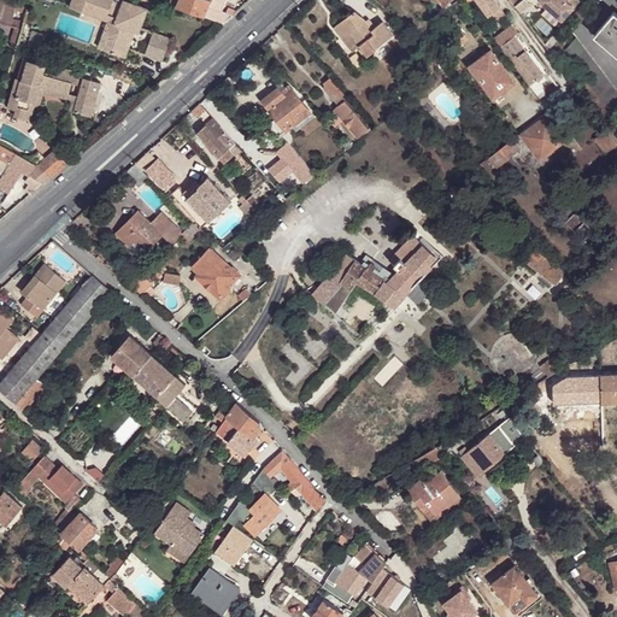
[(15,10),(17,4),(4,0),(0,0),(0,22),(13,28),(15,21),(17,12),(15,11),(15,10)]
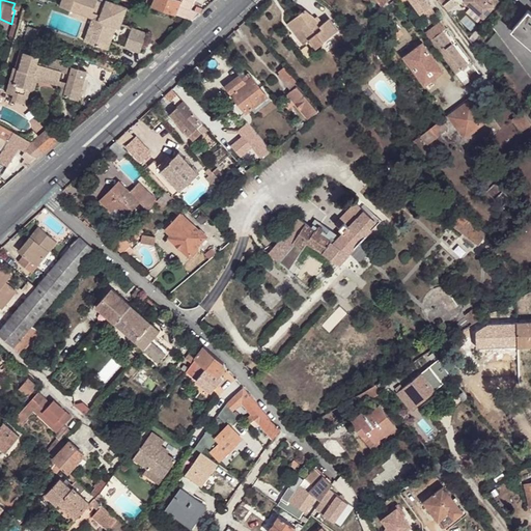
[(100,21),(107,0),(62,0),(61,5),(93,19),(85,40),(110,50),(112,43),(113,42),(118,27),(100,21)]
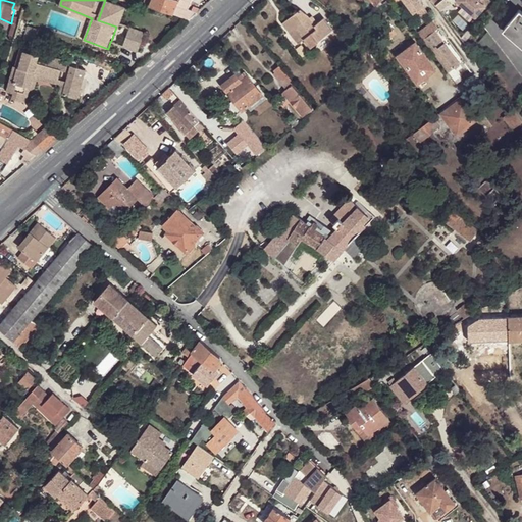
[(108,0),(105,0),(98,20),(116,27),(119,29),(121,23),(121,22),(127,6),(108,0)]
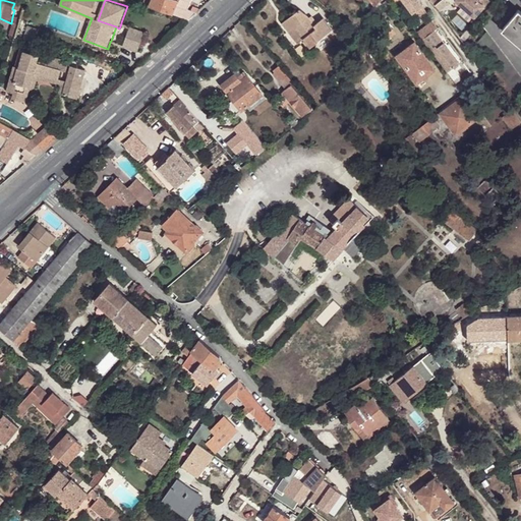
[(179,0),(177,0),(152,0),(150,5),(174,13),(179,0)]
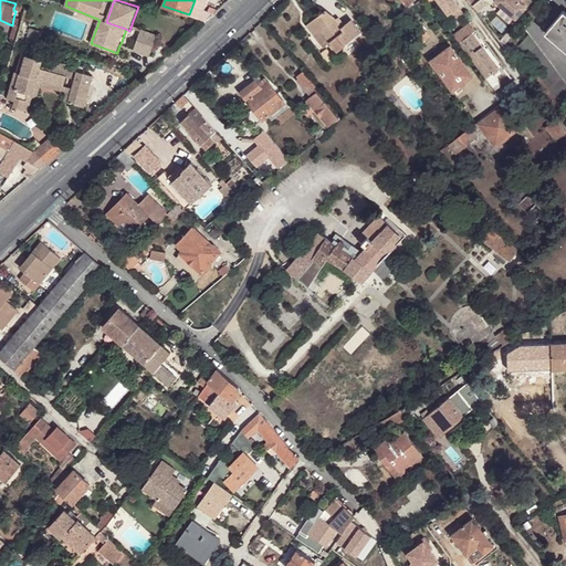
[(205,1),(201,0),(195,0),(189,14),(203,21),(211,14),(201,10),(205,1)]
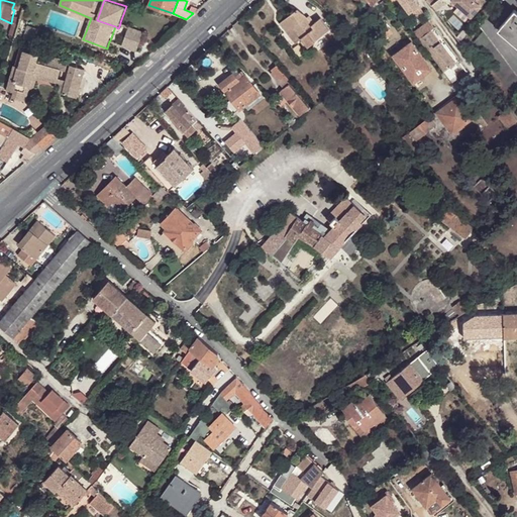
[(401,0),(409,10),(418,4),(414,0),(401,0)]
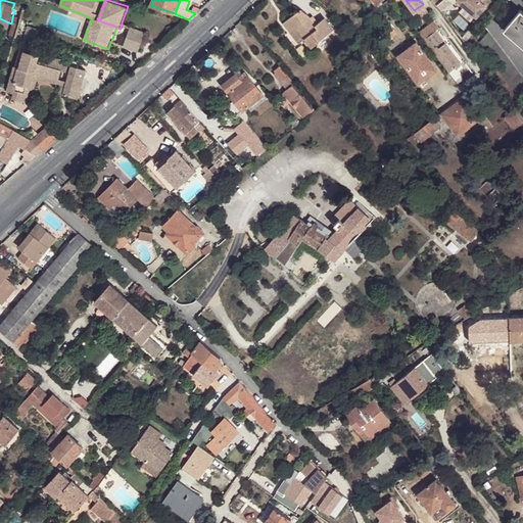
[(446,0),(443,0),(437,5),(441,10),(449,4),(446,0)]
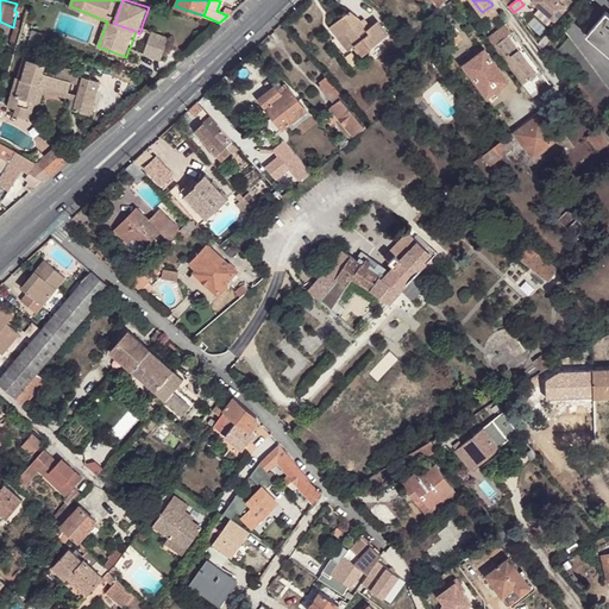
[(571,0),(570,0),(531,0),(531,1),(553,20),(571,0)]
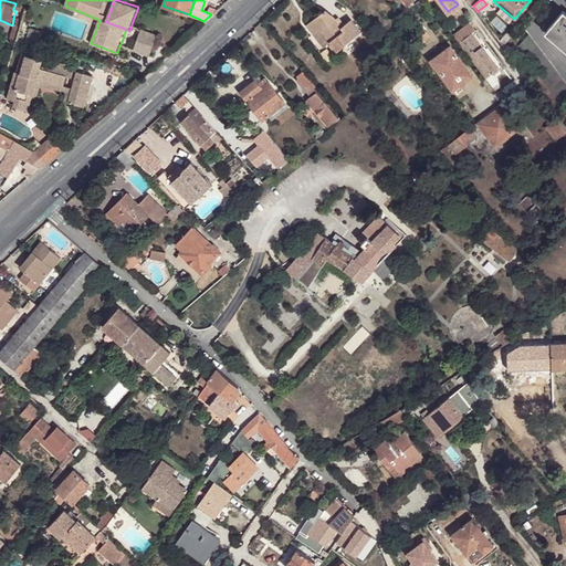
[(24,12),(27,6),(16,3),(13,9),(24,12)]
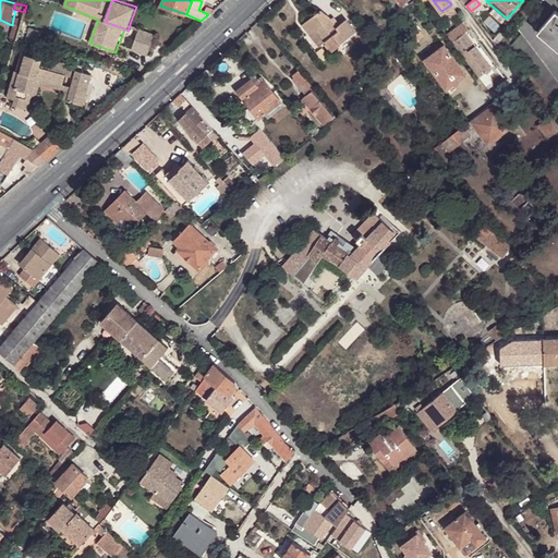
[(456,17),(459,14),(451,4),(441,11),(445,15),(450,11),(456,17)]
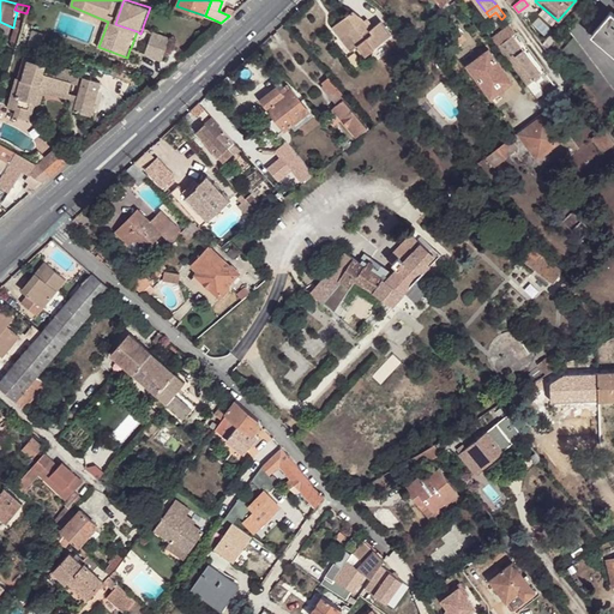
[(24,23),(26,13),(14,10),(14,11),(17,12),(14,20),(24,23)]
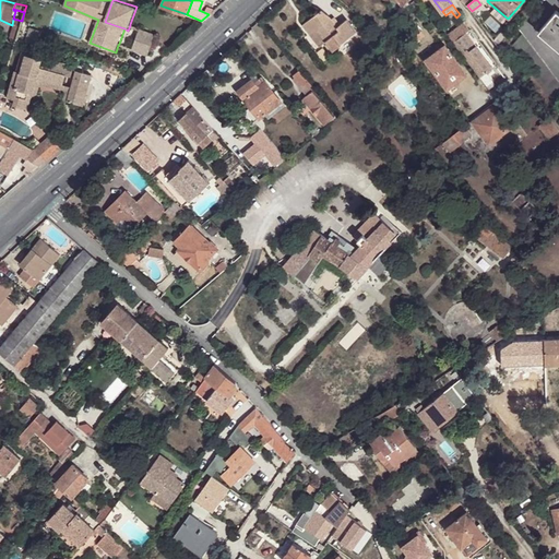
[(558,12),(557,10),(540,28),(555,42),(558,45),(558,12)]
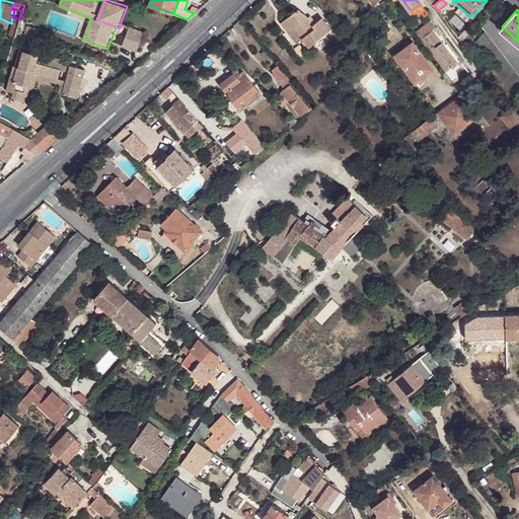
[(309,33),(315,29),(313,24),(308,17),(299,10),(288,19),(297,31),(302,39),(303,39),(309,33)]
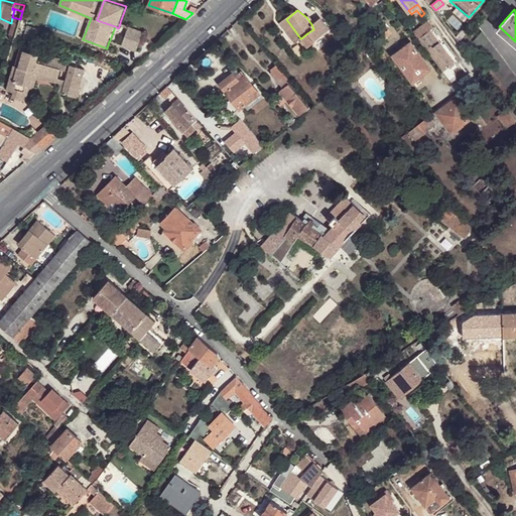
[(416,10),(411,14),(415,20),(421,16),(416,10)]
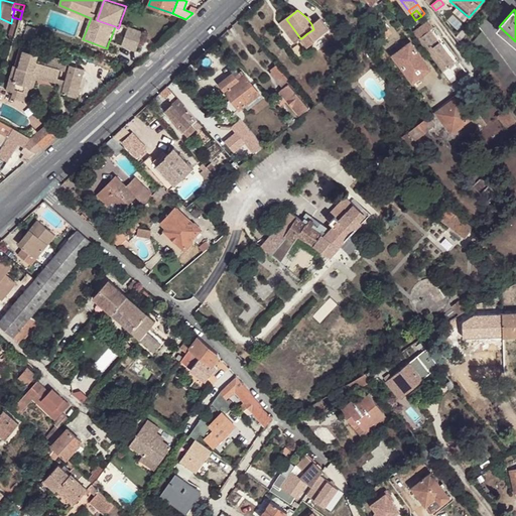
[(344,13),(338,20),(347,29),(354,21),(344,13)]
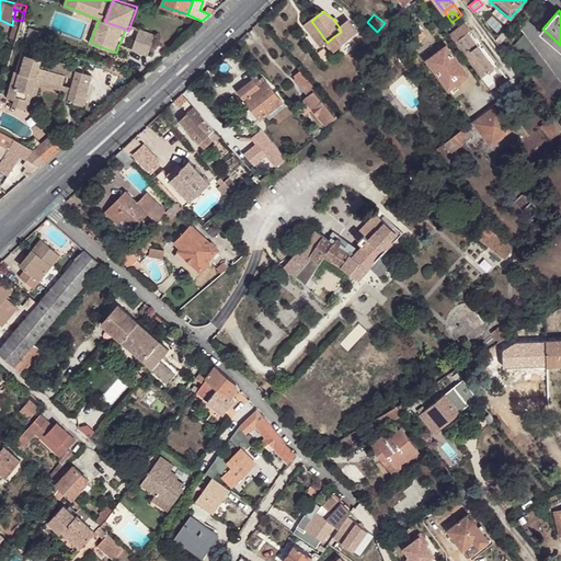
[(335,16),(333,19),(339,26),(342,24),(335,16)]
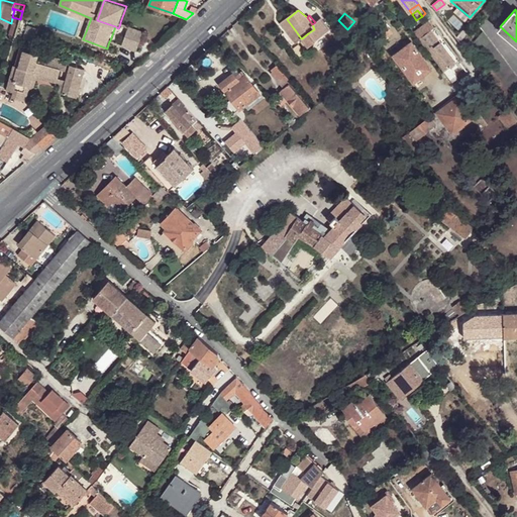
[(314,29),(317,34),(311,38),(306,42),(302,38),(301,38),(307,47),(331,28),(322,17),(315,22),(312,24),(314,29)]
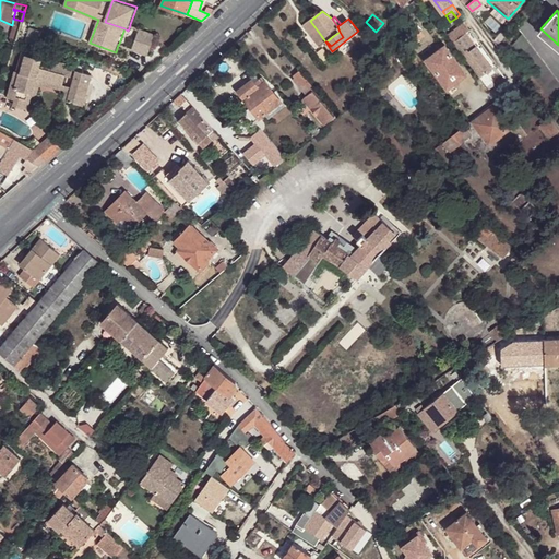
[(314,39),(320,34),(310,21),(304,25),(313,39),(314,39)]
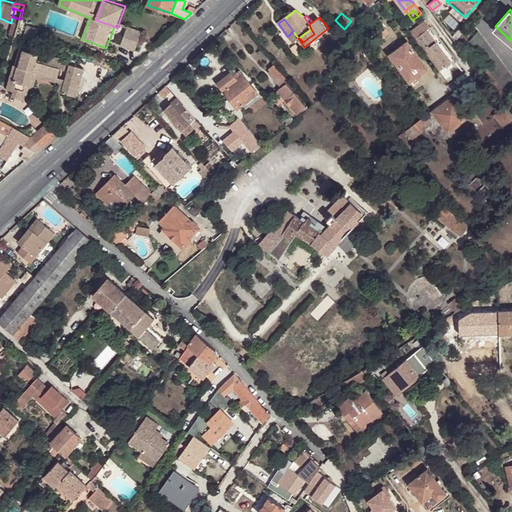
[(432,28),(426,21),(412,32),(417,39),(428,31),(432,28)]
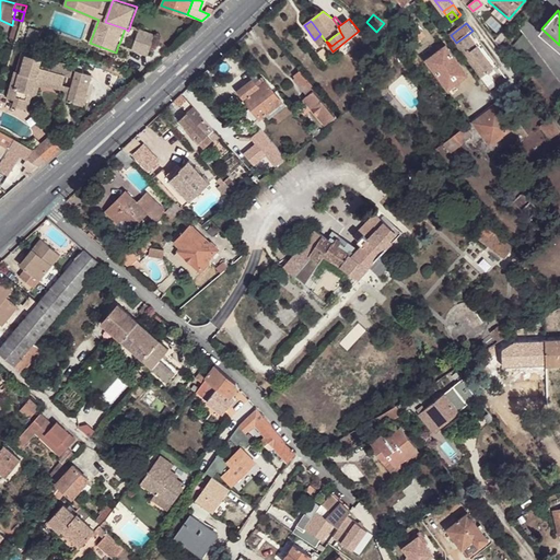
[(15,41),(20,27),(14,25),(10,38),(15,41)]
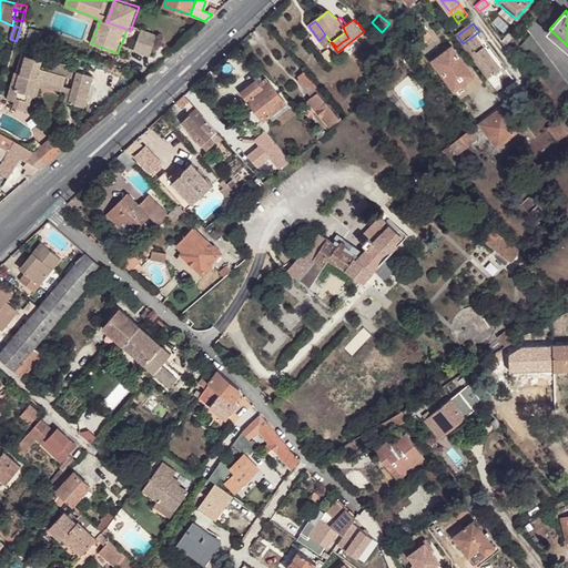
[(31,28),(27,42),(40,46),(44,32),(31,28)]
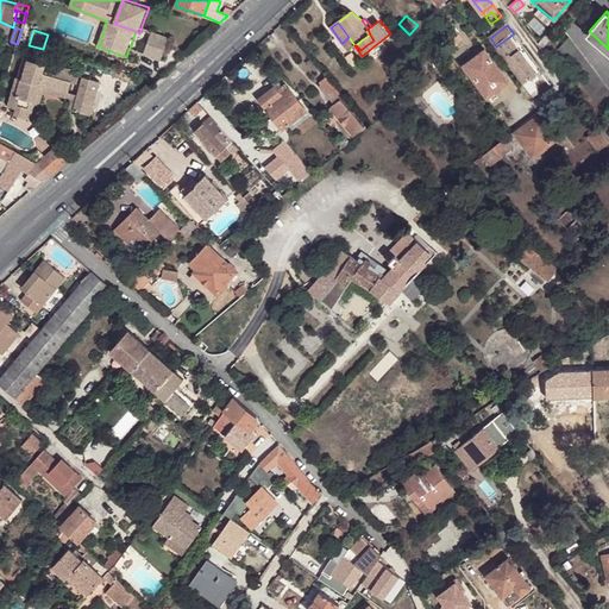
[(170,37),(154,31),(154,32),(145,54),(144,55),(162,61),(170,37)]
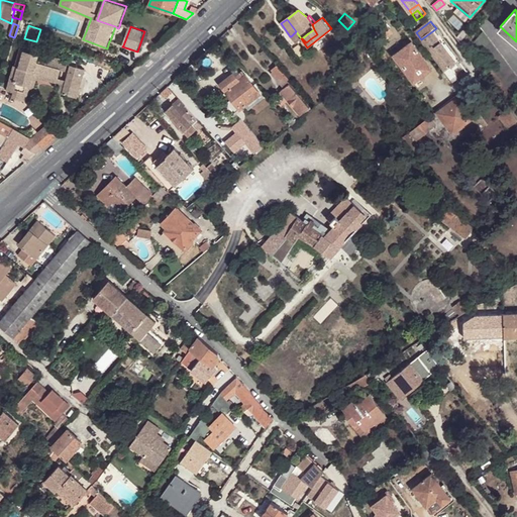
[(317,34),(314,29),(308,33),(311,38),(317,34)]
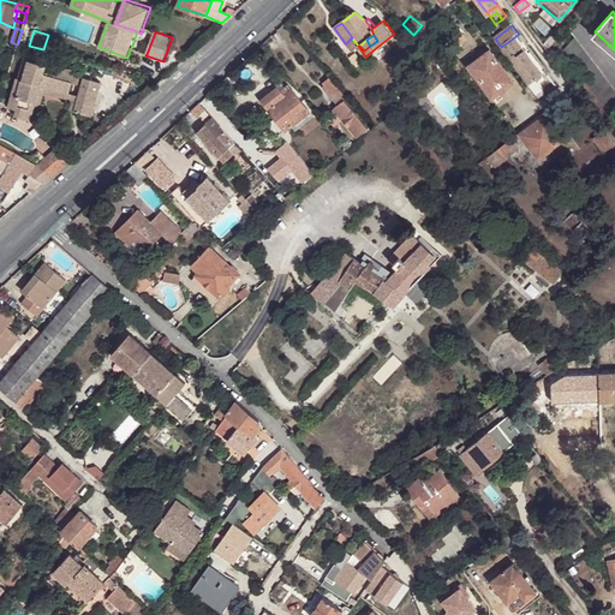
[(467,40),(464,35),(457,41),(460,46),(467,40)]
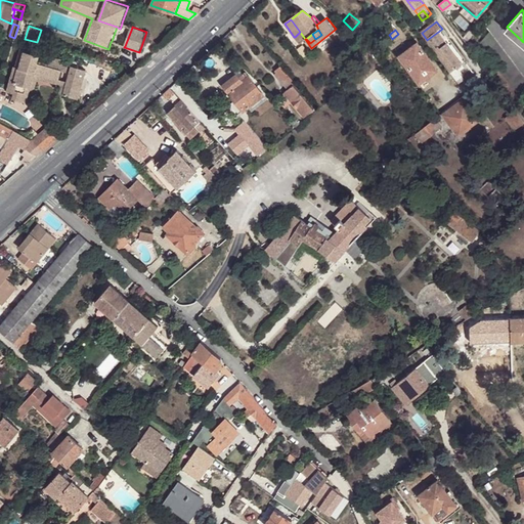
[(299,43),(305,39),(300,32),(295,37),(299,43)]
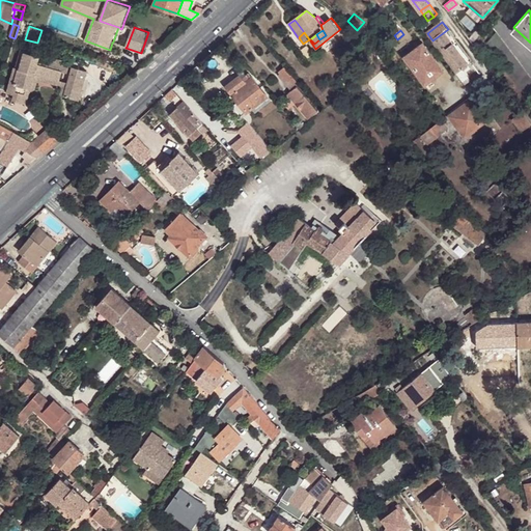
[(432,40),(431,42),(456,76),(469,66),(444,32),(432,40)]
